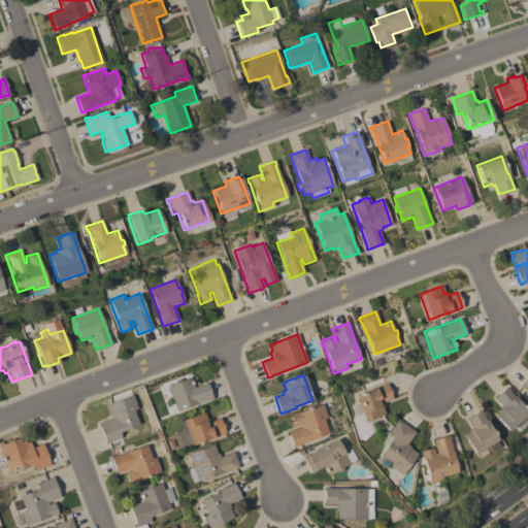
[(176,411),(166,386),(190,377),(193,388),(206,383),(212,399),(176,411)]
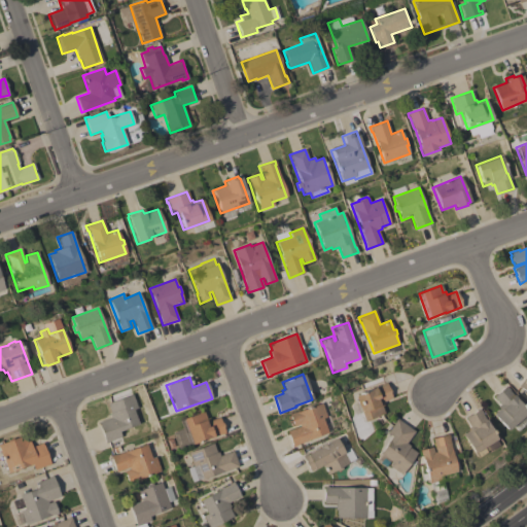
[(353,396),(380,385),(380,384),(385,382),(391,398),(382,402),(383,406),(380,407),(383,413),(363,421),(353,396)]
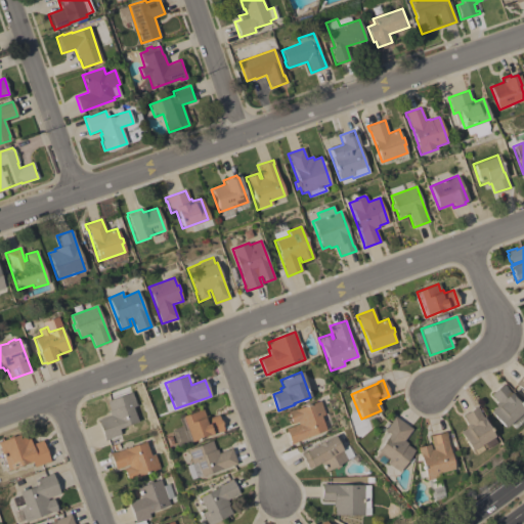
[(503,384),(514,395),(513,396),(523,408),(523,410),(505,428),(490,411),(496,406),(494,404),(496,402),(490,395),(503,384)]
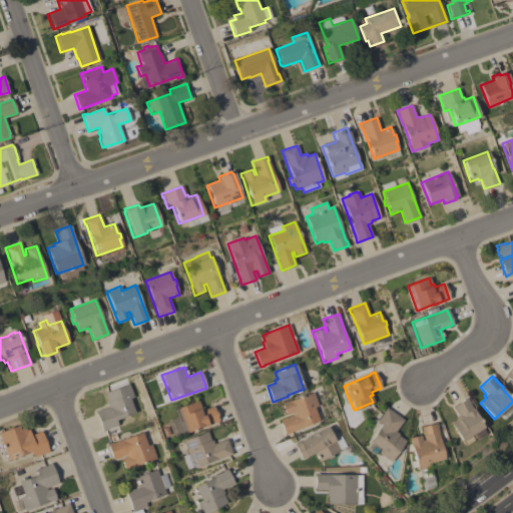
[(128,384),(133,397),(129,399),(135,413),(115,421),(117,426),(102,431),(95,411),(107,407),(105,402),(107,402),(104,393),(128,384)]
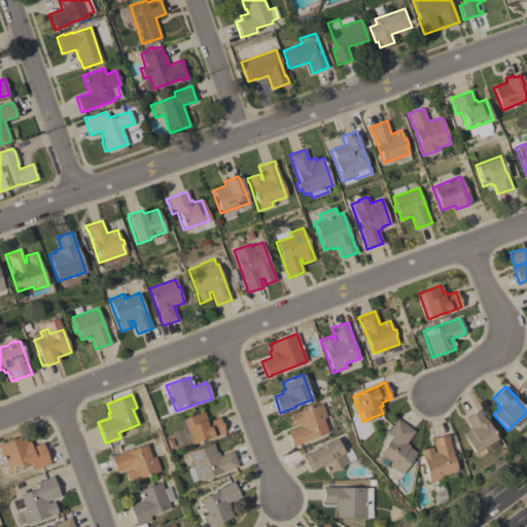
[(326,417),(322,418),(327,432),(308,440),(308,441),(292,447),(287,431),(300,426),(299,424),(293,426),(289,414),(295,411),(296,413),(321,402),(326,417)]
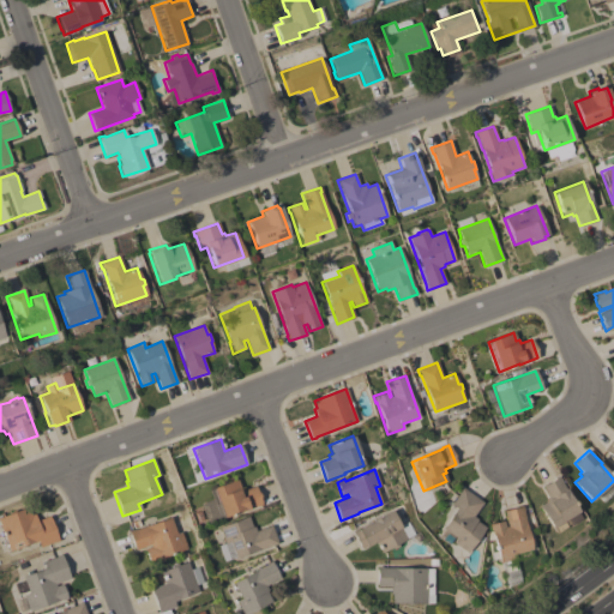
[(584,517),(571,525),(570,524),(555,533),(539,506),(547,501),(546,499),(548,497),(542,487),(559,476),(584,517)]
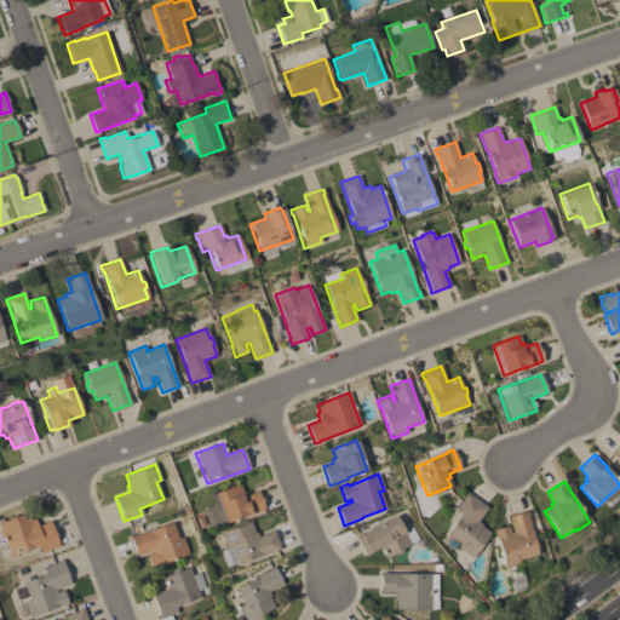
[(264,507),(225,522),(219,509),(216,510),(211,495),(214,494),(214,493),(239,483),(242,493),(246,492),(247,495),(257,491),(264,507)]
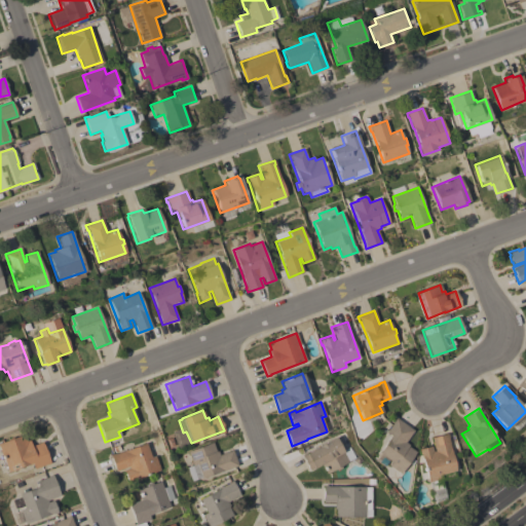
[(413,430),(405,442),(409,445),(408,446),(416,452),(400,474),(388,465),(390,461),(378,452),(390,436),(385,431),(396,417),(413,430)]
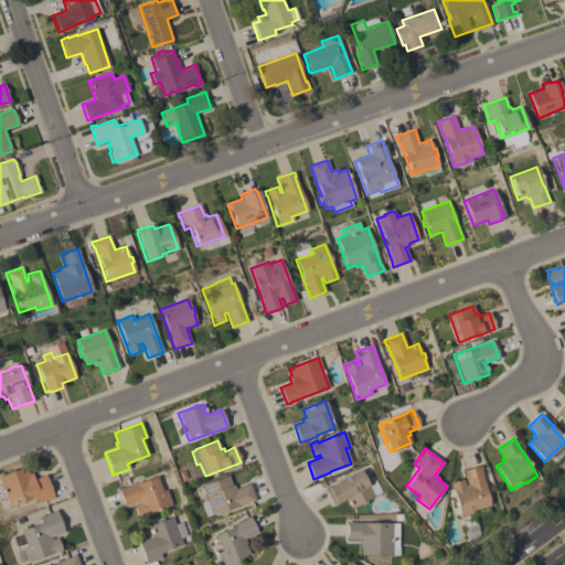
[(202,477),(196,459),(182,464),(188,481),(202,477)]
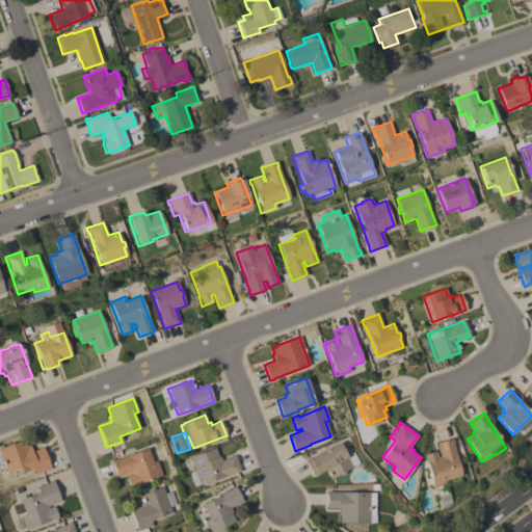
[(0,447),(25,439),(28,446),(30,445),(32,451),(43,447),(51,468),(34,474),(32,469),(8,478),(2,460),(1,461),(0,458),(0,447)]
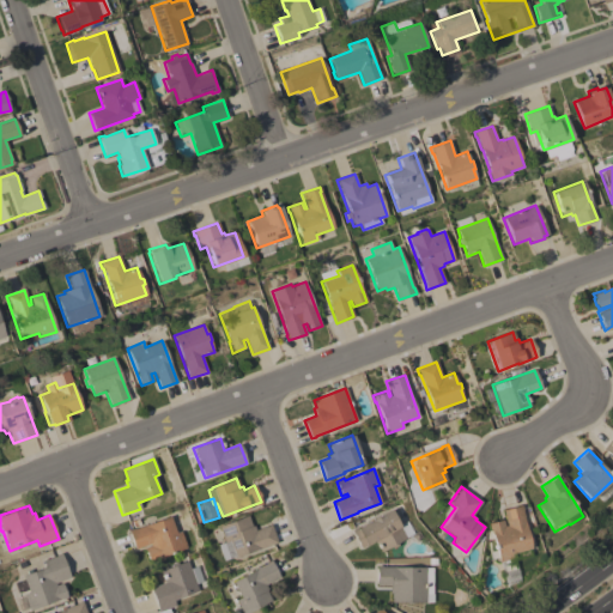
[(532,548),(514,553),(516,558),(499,562),(498,558),(493,559),(492,552),(496,551),(491,532),(490,532),(487,523),(503,520),(504,526),(507,526),(503,510),(521,505),(532,548)]
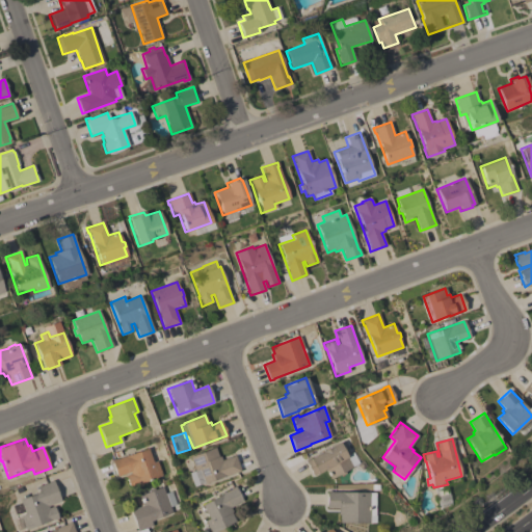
[(352,467),(345,471),(345,474),(341,476),(339,474),(330,479),(325,469),(313,476),(304,460),(339,442),(352,467)]
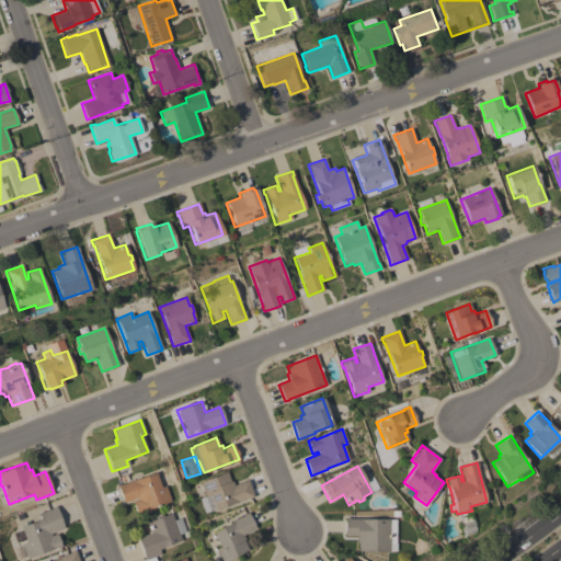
[(227,471),(230,481),(231,481),(233,485),(248,480),(253,497),(237,503),(237,502),(204,513),(198,499),(205,496),(199,481),(227,471)]
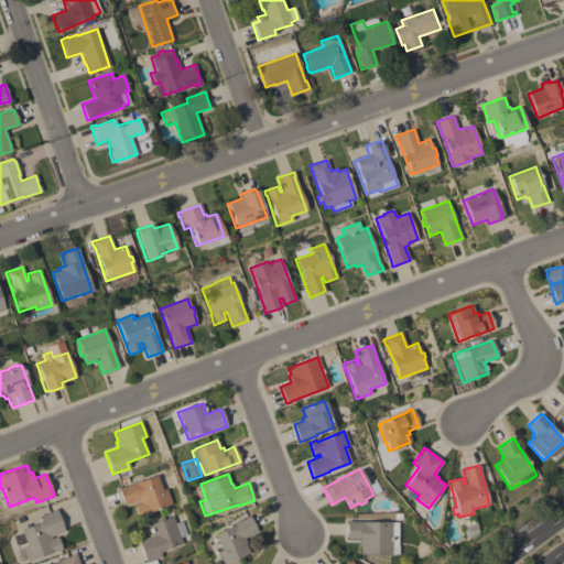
[(137,517),(132,505),(138,502),(138,500),(123,505),(118,488),(132,483),(132,484),(156,475),(162,490),(165,489),(171,503),(137,517)]
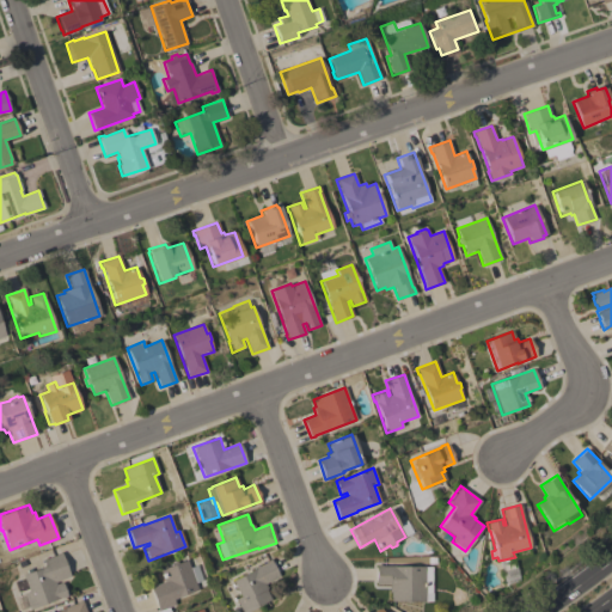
[(69,576),(55,582),(56,585),(62,582),(68,597),(57,600),(57,599),(30,609),(23,589),(18,591),(14,582),(24,579),(23,574),(46,565),(42,560),(61,552),(69,576)]
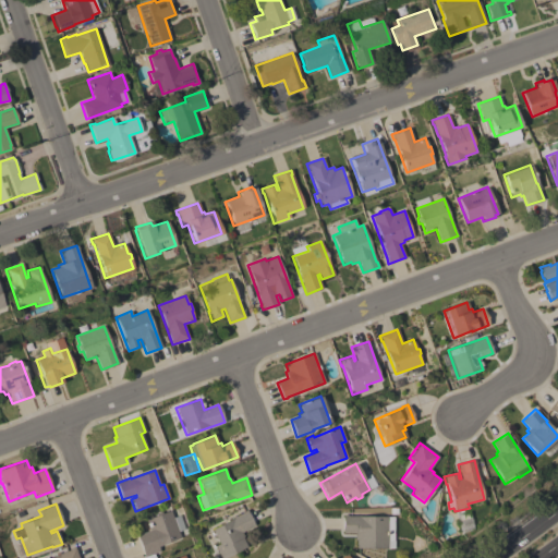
[(225,557),(220,557),(215,546),(219,544),(210,529),(241,513),(241,512),(246,509),(254,525),(242,532),(243,536),(242,536),(247,546),(225,557)]
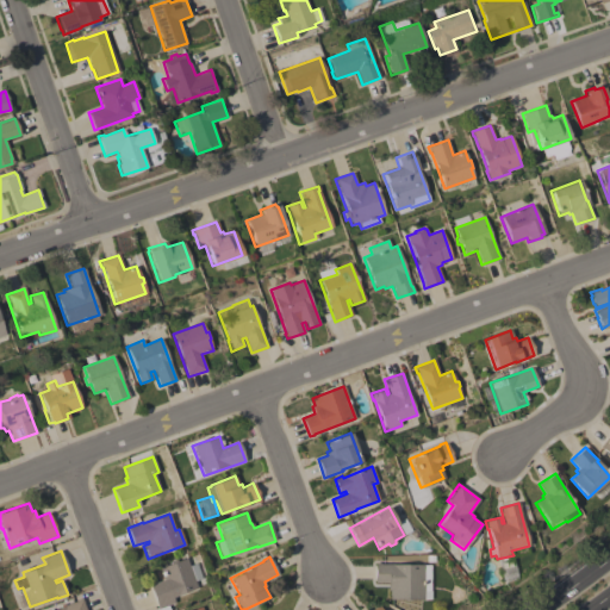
[(190,566),(197,564),(203,578),(195,582),(198,589),(173,598),(174,603),(159,609),(149,585),(163,580),(160,568),(186,558),(190,566)]
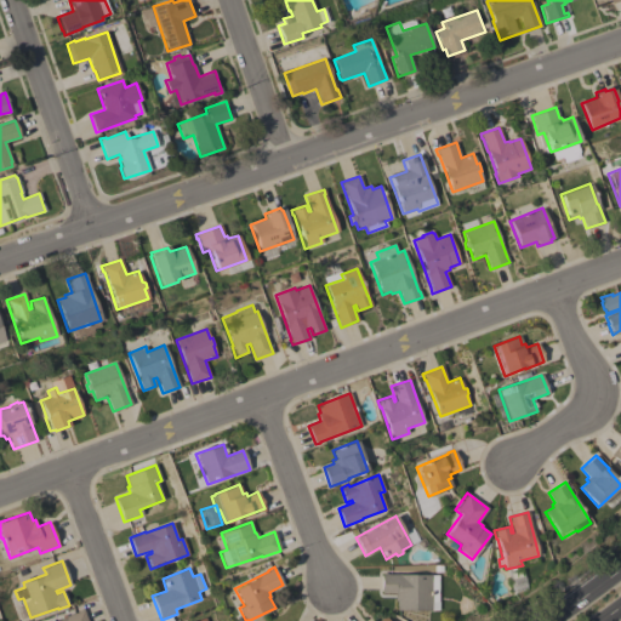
[(432,582),(438,582),(438,602),(432,602),(432,609),(397,610),(397,600),(394,600),(394,593),(381,593),(381,574),(398,574),(398,575),(431,575),(432,582)]
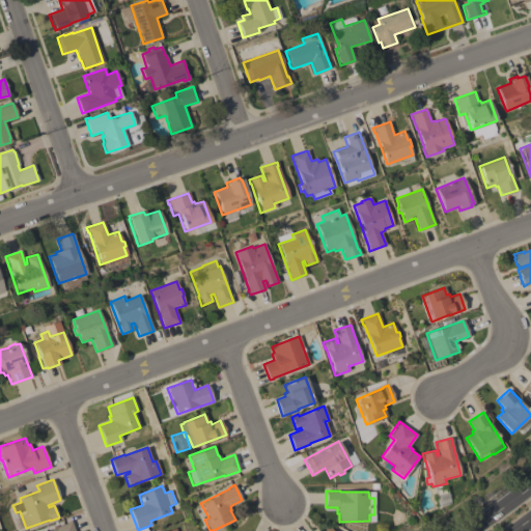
[(47,530),(53,529),(53,528),(72,521),(75,530),(47,530)]
